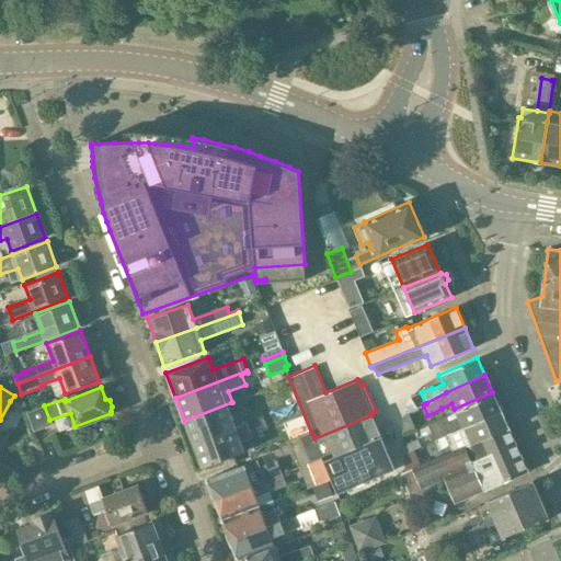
[(500,410),(492,392),(454,409),(458,419),(436,428),(439,437),(461,426),(500,410)]
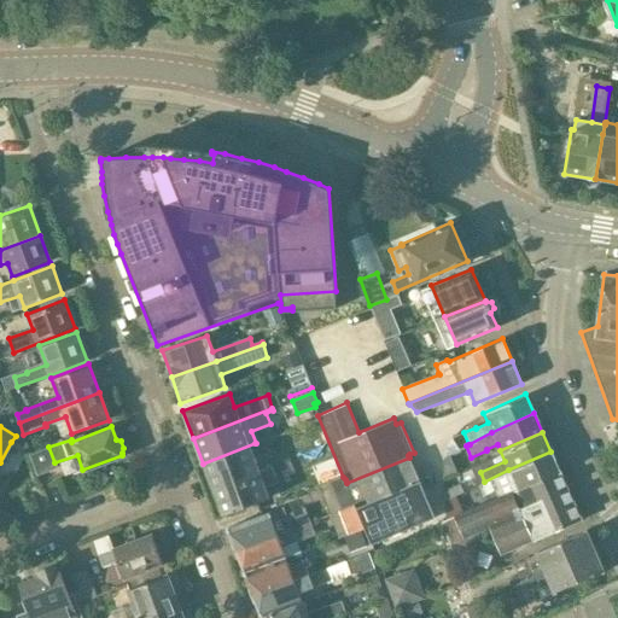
[(445,448),(444,453),(444,456),(459,449),(450,438),(448,443),(445,448)]
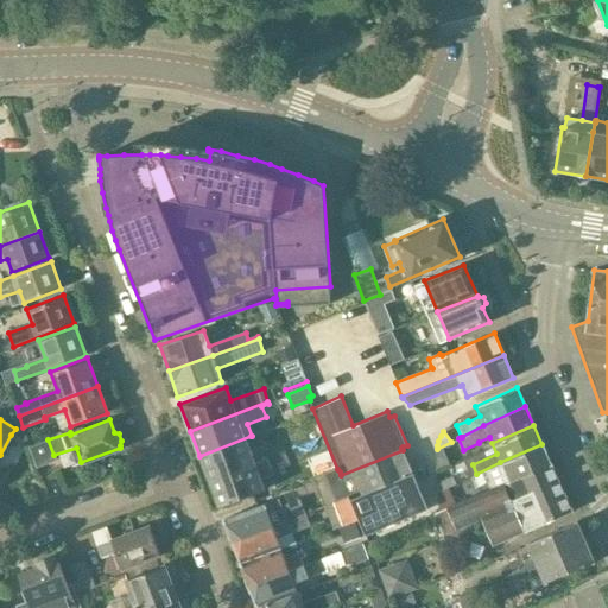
[(200,456),(209,481),(254,463),(245,438),(251,436),(200,456)]
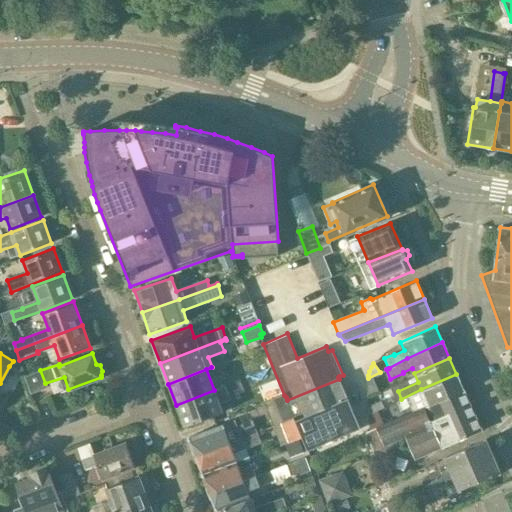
[(24,377),(30,394),(39,391),(33,374),(24,377)]
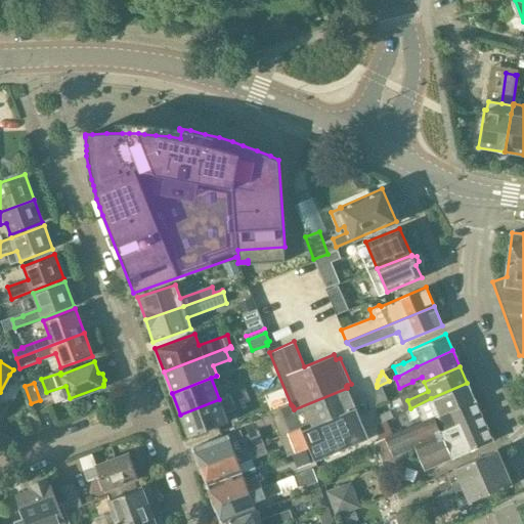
[(474,399),(467,383),(431,398),(410,408),(410,409),(406,411),(410,421),(420,418),(422,421),(474,399)]
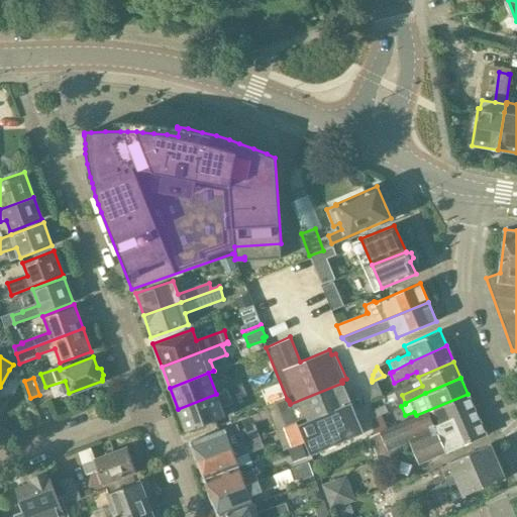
[(298,423),(298,424),(350,402),(342,383),(290,404),(298,423)]
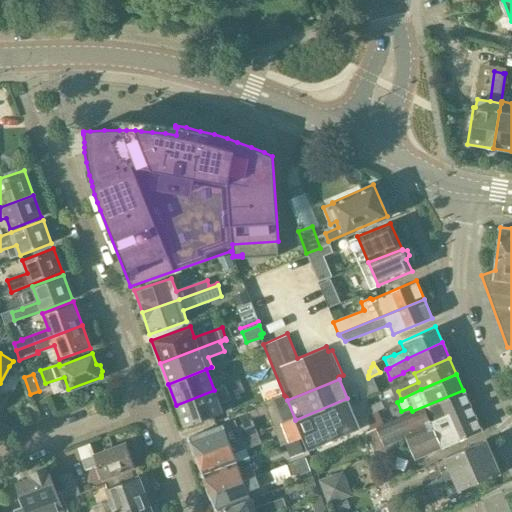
[(184,426),(223,412),(220,404),(230,400),(226,387),(214,391),(214,390),(176,405),(184,426)]
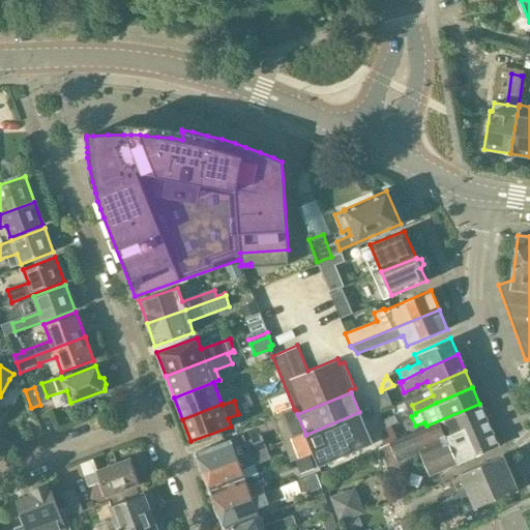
[(385,444),(378,447),(386,467),(396,462),(398,462),(419,452),(429,476),(458,463),(498,446),(479,404),(427,425),(392,440),(385,444)]
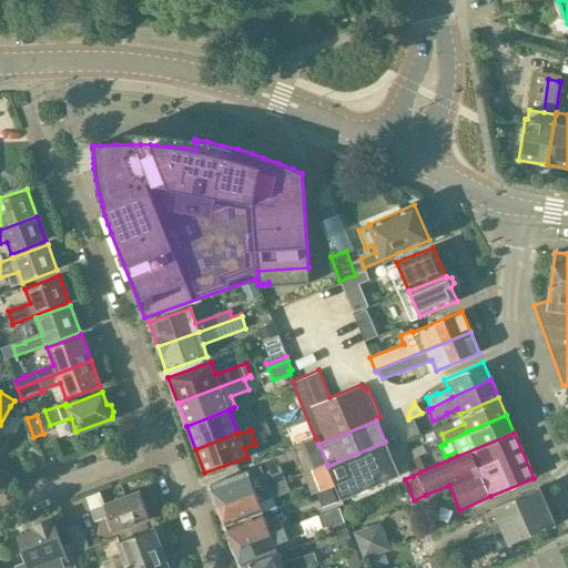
[(304,473),(310,472),(327,465),(318,444),(317,440),(315,438),(293,447),(304,473)]
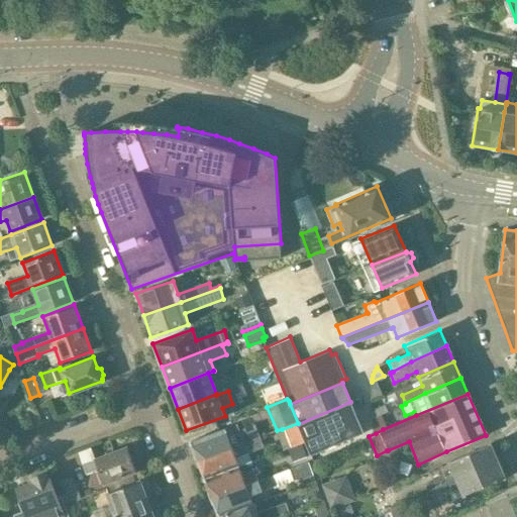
[(310,455),(364,432),(350,402),(298,424),(302,436),(310,455)]
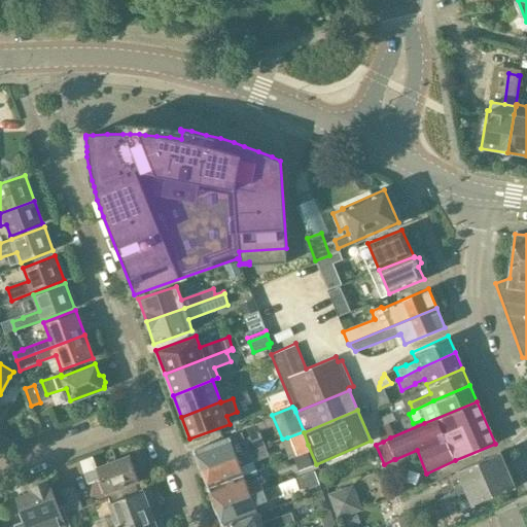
[(378,427),(378,428),(382,425),(395,420),(392,413),(377,420),(378,427)]
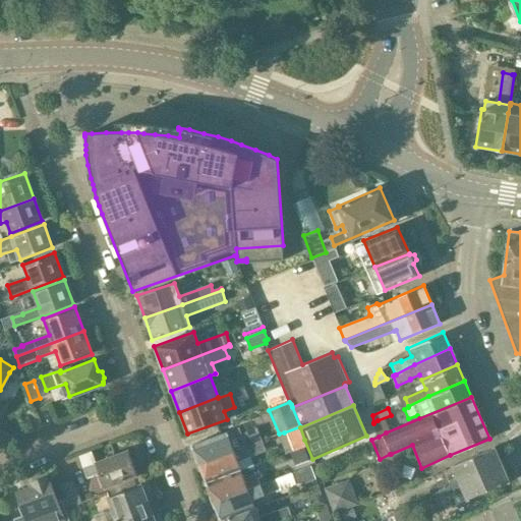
[(284,432),(289,445),(304,440),(300,427),(300,426),(284,432)]
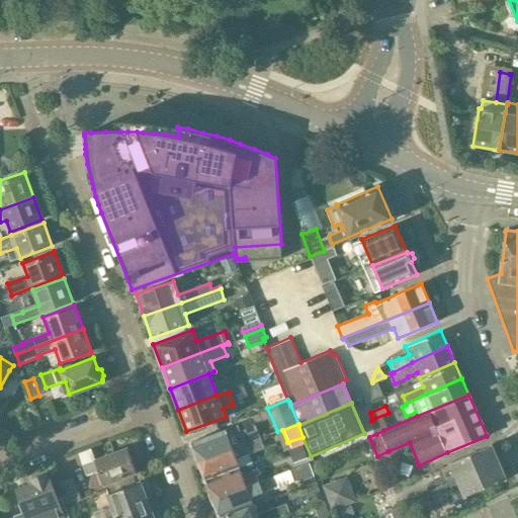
[(225,429),(190,442),(197,461),(260,438),(255,426),(227,436),(225,429)]
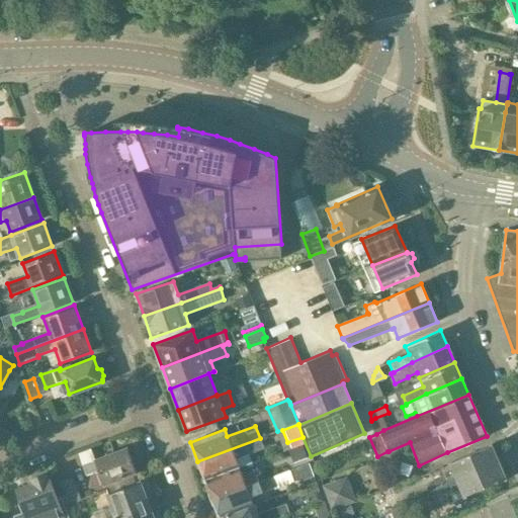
[(197,461),(204,480),(252,462),(249,455),(262,450),(258,440),(260,439),(260,438),(197,461)]
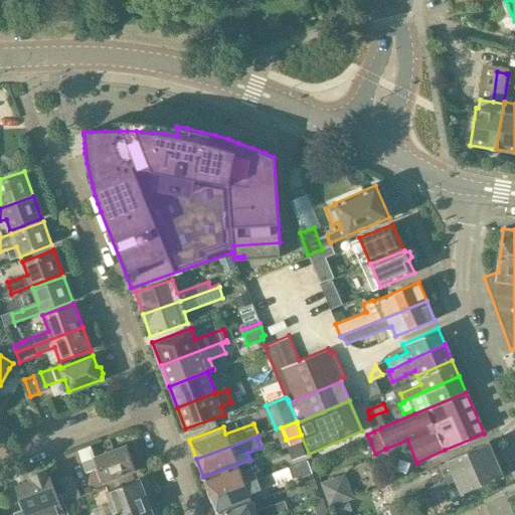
[(305,455),(300,441),(286,446),(291,461),(305,455)]
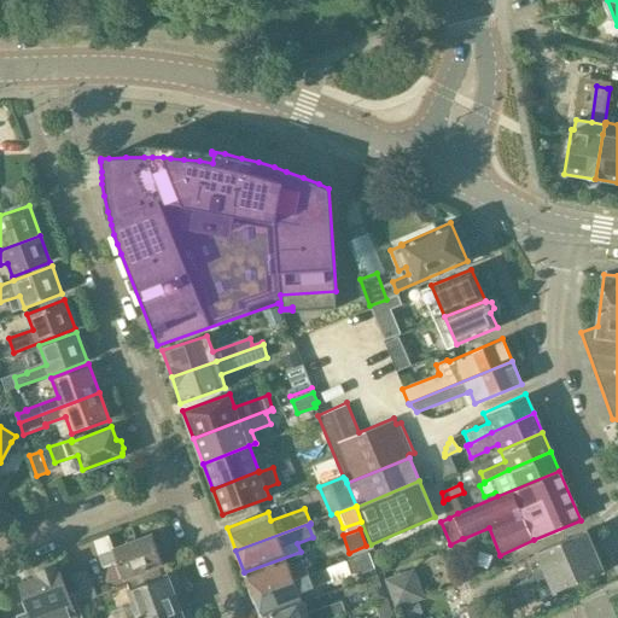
[(540,561),(516,571),(522,582),(594,552),(584,529),(535,551),(540,561)]
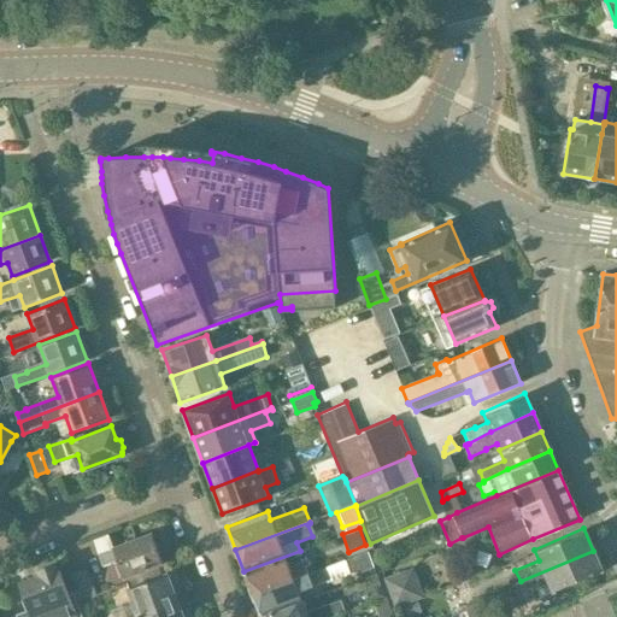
[(162,562),(152,534),(98,554),(101,564),(117,559),(123,576),(162,562)]
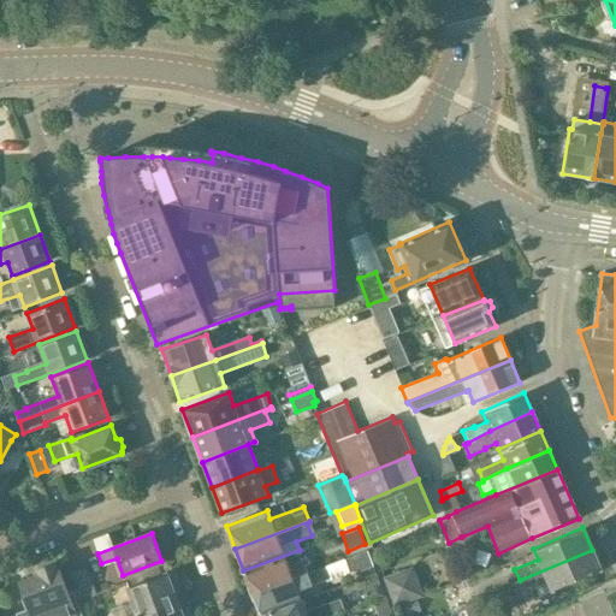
[(353,555),(359,572),(373,566),(367,550),(353,555)]
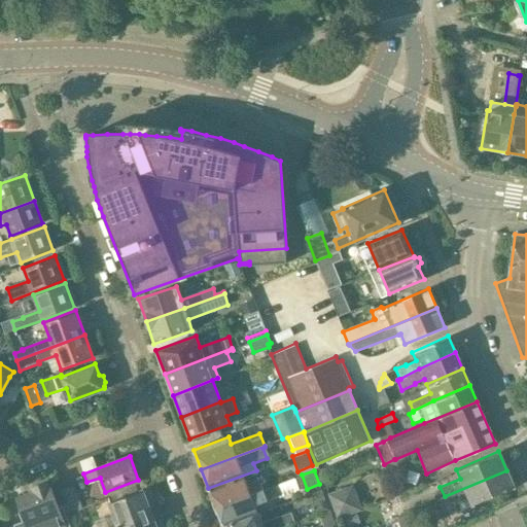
[(458,506),(460,512),(472,505),(515,488),(506,470),(445,496),(445,497),(440,499),(445,512),(458,506)]
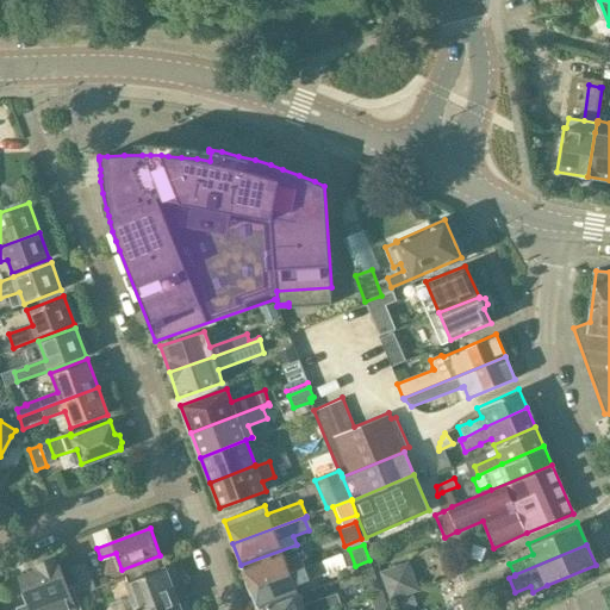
[(281,549),(241,565),(249,587),(305,566),(303,560),(307,558),(305,554),(285,561),(281,551),(281,549)]
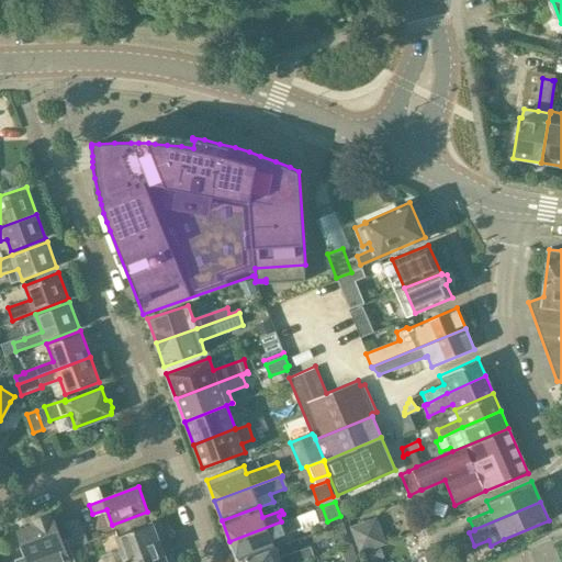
[(34,524),(18,530),(26,554),(29,561),(75,561),(67,538),(62,540),(53,517),(52,517),(51,513),(33,519),(34,524)]
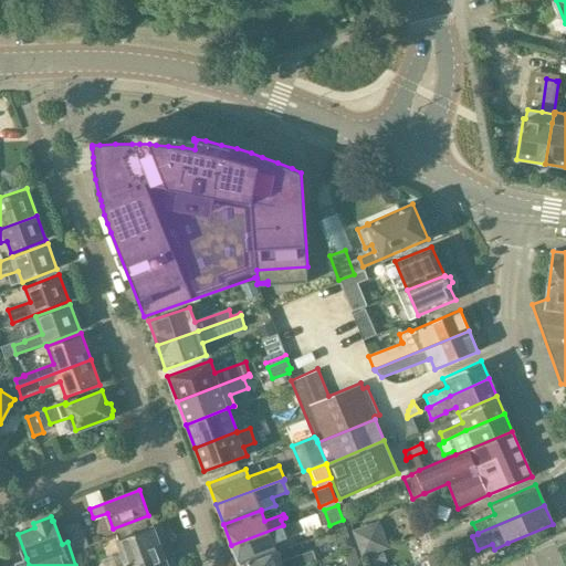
[(356,528),(366,556),(391,547),(383,520),(356,528)]
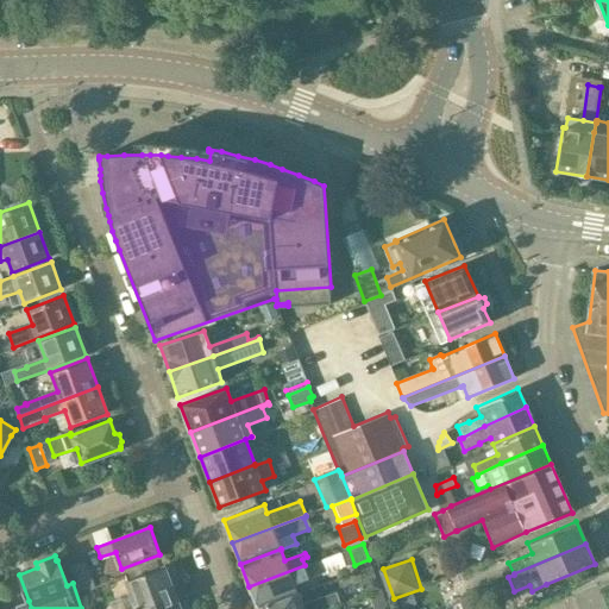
[(249,586),(257,608),(297,594),(297,592),(294,584),(325,573),(320,560),(305,566),(305,565),(249,586)]
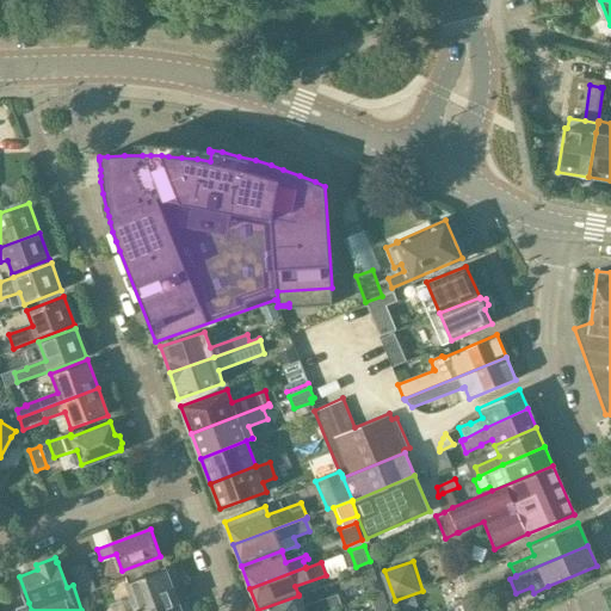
[(96,590),(94,587),(86,563),(72,569),(81,596),(96,590)]
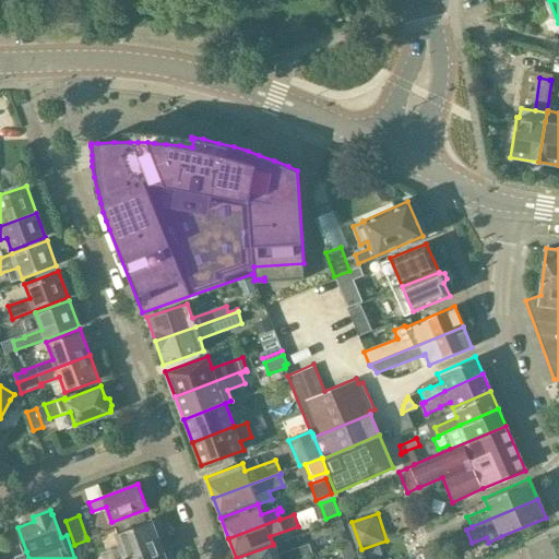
[(111,549),(115,558),(120,558),(161,545),(158,538),(157,535),(155,532),(158,528),(155,521),(151,520),(150,518),(115,531),(120,546),(111,549)]
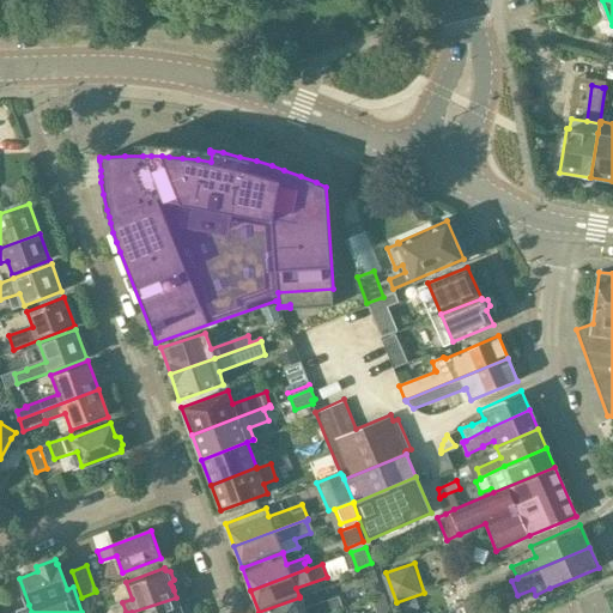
[(462,601),(466,612),(490,612),(483,593),(462,601)]
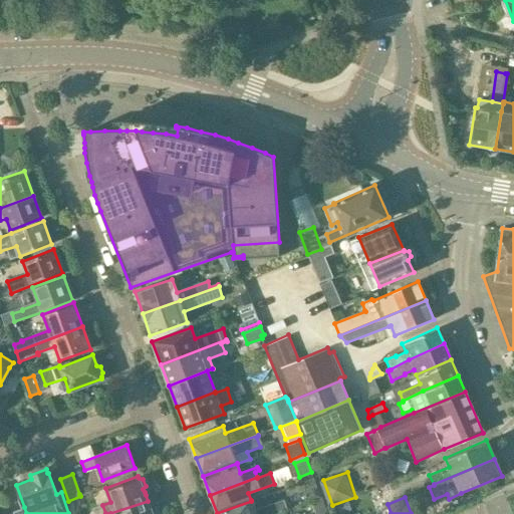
[(321,498),(312,502),(316,513),(323,513),(327,512),(321,498)]
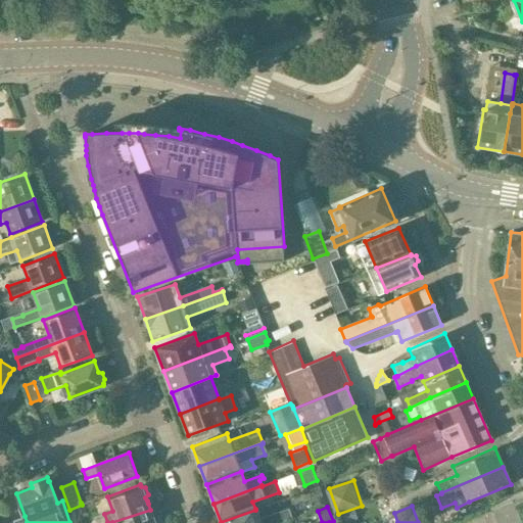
[(255,510),(221,522),(220,522),(279,522),(281,522),(292,518),(289,509),(259,519),(255,510)]
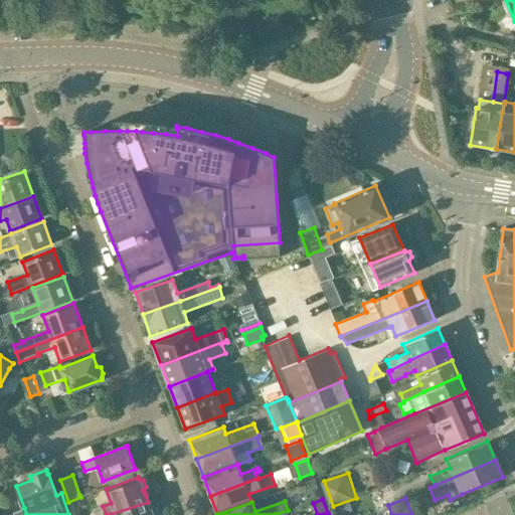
[(111,514),(156,514),(156,513),(152,513),(152,512),(151,509),(148,502),(111,514)]
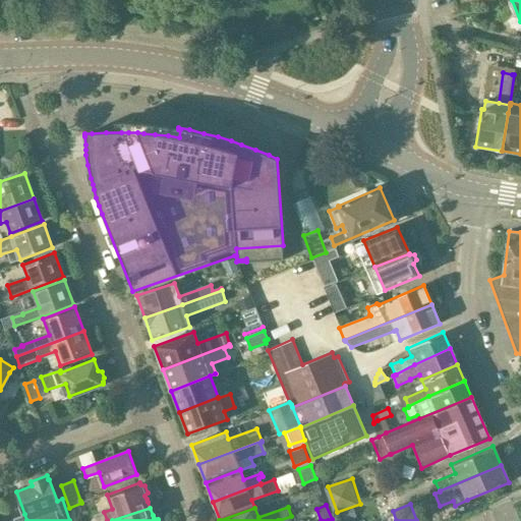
[(96,520),(107,520),(104,512),(95,516),(96,520)]
